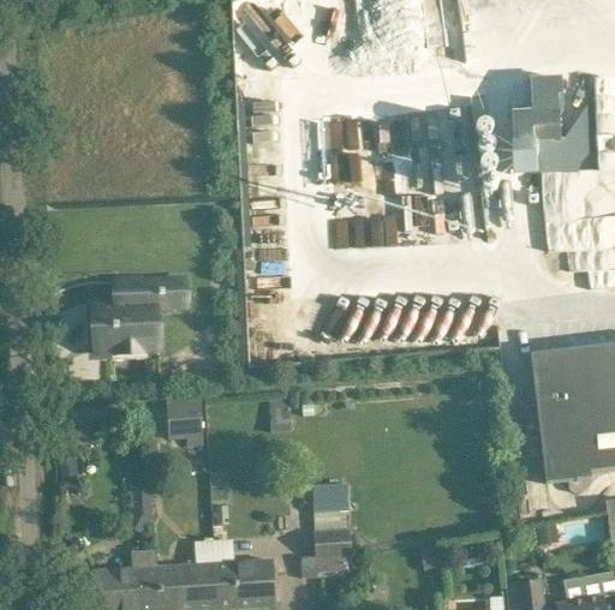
[(458,0),(464,43),(477,41),(472,0),(458,0)]
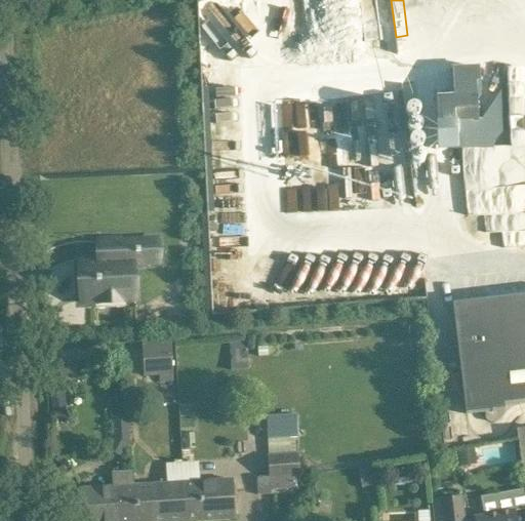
[(214,21),(211,33),(243,43),(247,32),(214,21)]
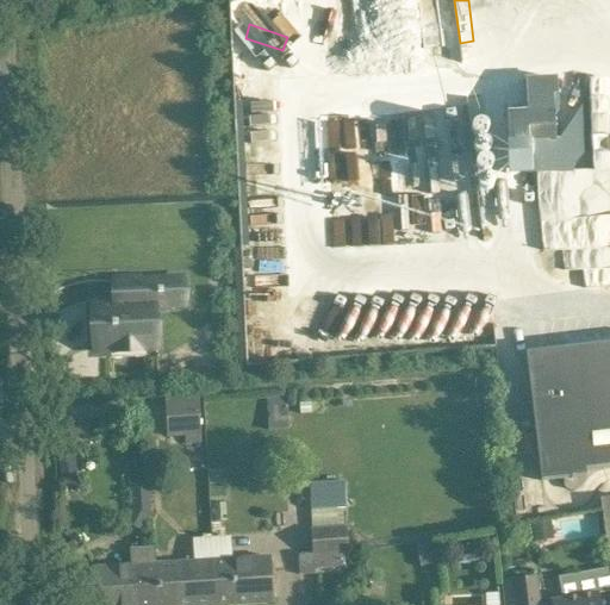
[(508,111),(505,111),(505,117),(508,170),(529,169),(570,168),(585,150),(584,103),(554,141),(553,110),(556,110),(555,73),(524,74),(526,107),(526,110),(508,111)]
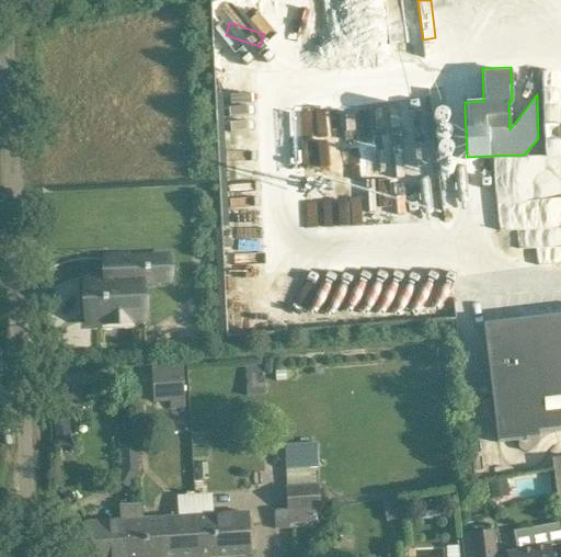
[(105,273),(83,274),(86,319),(101,318),(101,324),(133,322),(133,317),(141,316),(140,277),(168,275),(167,251),(126,252),(126,250),(104,251),(105,273)]
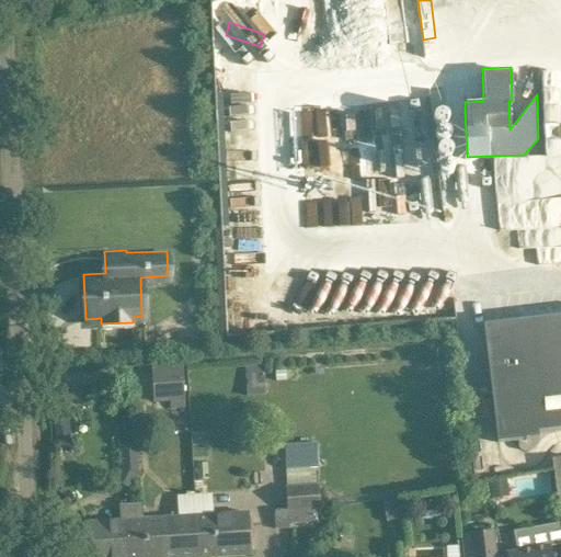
[(560,311),(483,321),(497,440),(539,434),(538,429),(560,425),(560,311)]
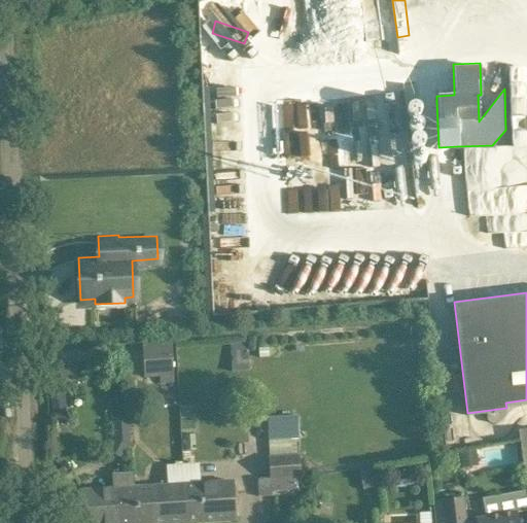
[(248,368),(247,339),(230,340),(232,369),(248,368)]
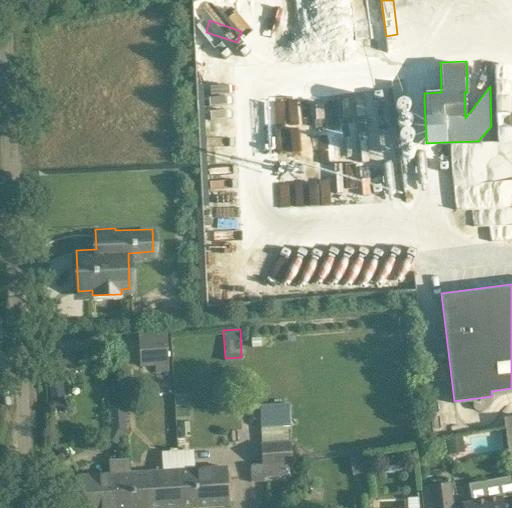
[(154,363),(155,370),(168,369),(166,332),(138,333),(139,364),(154,363)]
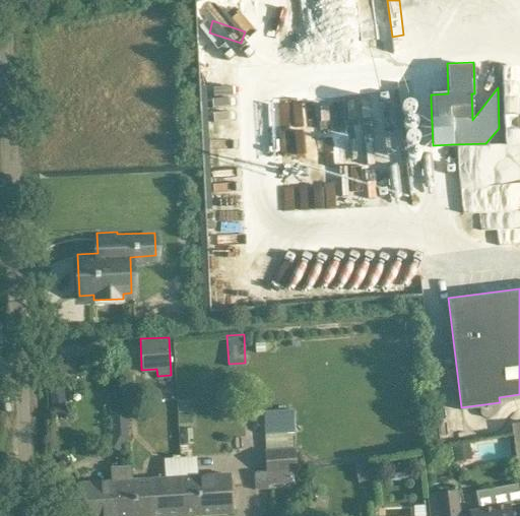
[(264,340),(256,340),(256,349),(264,348),(264,340)]
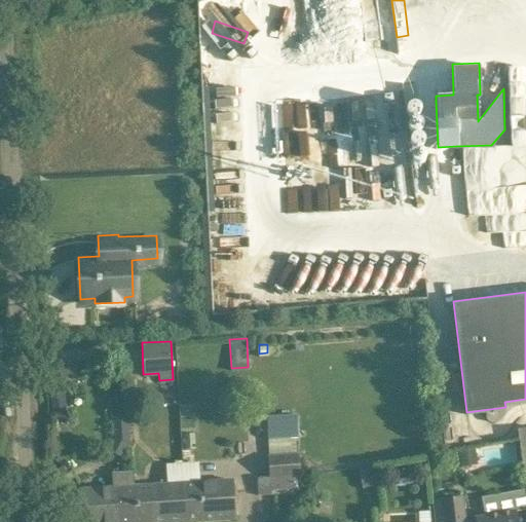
[(73,363),(50,365),(51,375),(74,373),(73,363)]
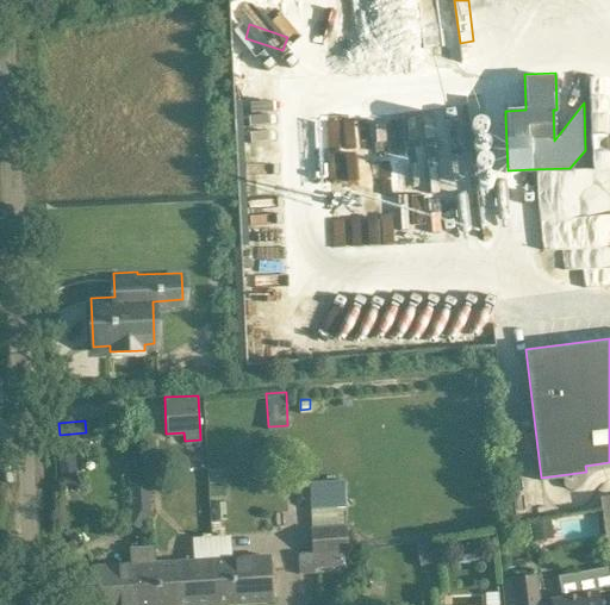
[(75,450),(58,450),(60,467),(69,467),(75,460),(75,450)]
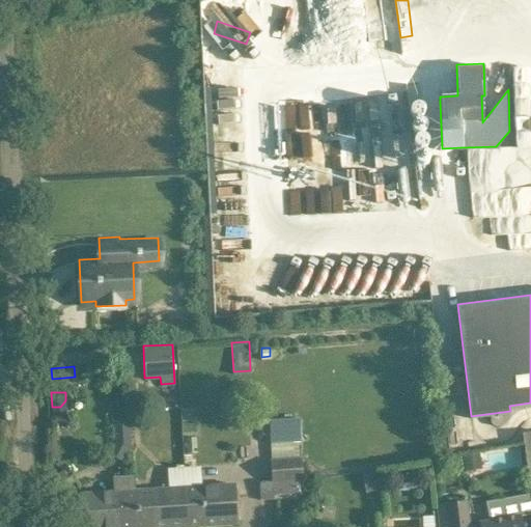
[(128,418),(114,419),(116,440),(130,439),(128,418)]
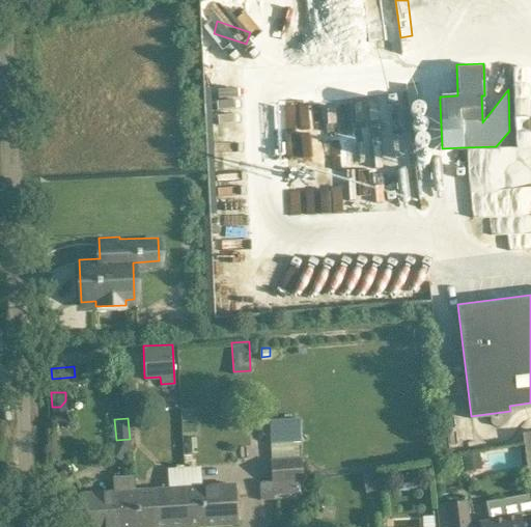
[(481,466),(479,449),(462,452),(465,469),(481,466)]
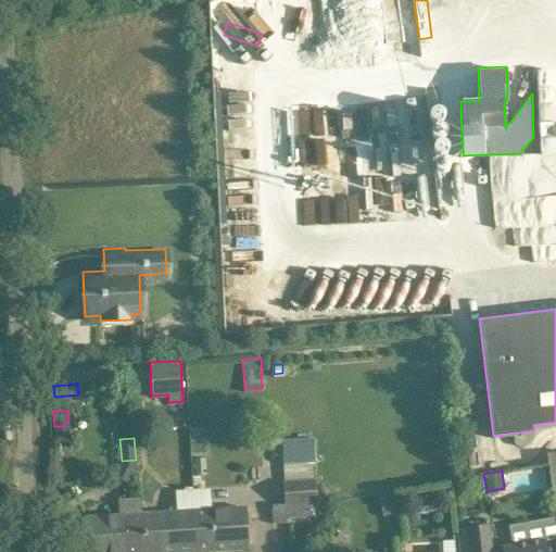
[(291,478),(282,478),(285,504),(310,503),(317,502),(316,494),(315,476),(293,477),(291,478)]
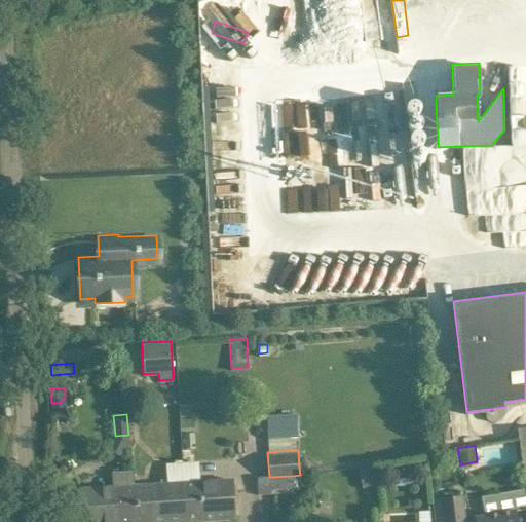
[(311,459),(300,460),(301,468),(301,473),(312,472),(311,465),(311,459)]
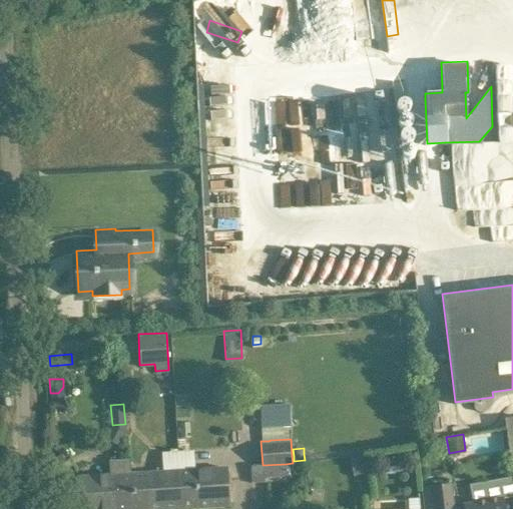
[(129,508),(126,456),(109,457),(110,473),(78,475),(79,508),(129,508)]
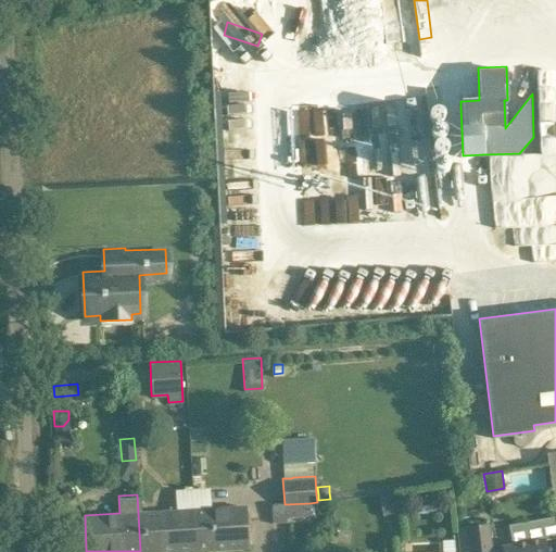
[(139,494),(137,494),(140,551),(154,551),(194,550),(191,509),(141,512),(139,494)]
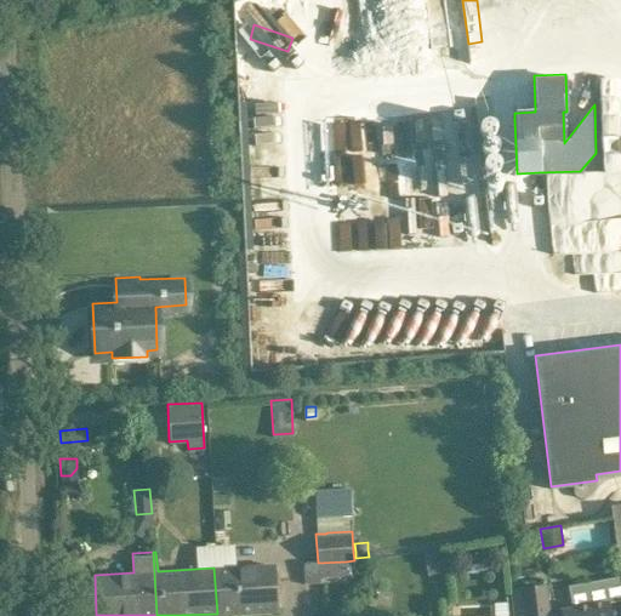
[(274,564),(214,568),(217,614),(278,609),(275,586),(274,564)]
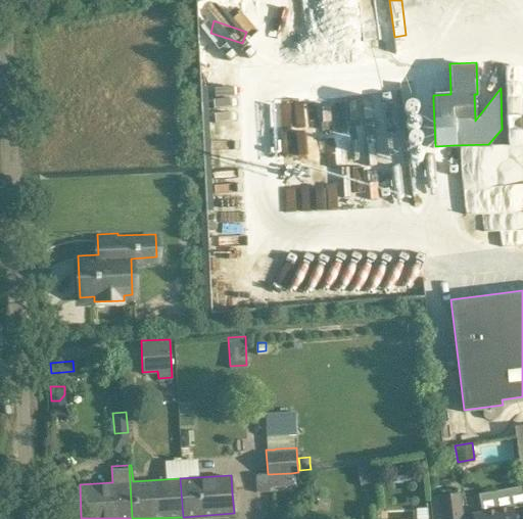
[(305,476),(259,479),(262,497),(273,497),(273,498),(306,494),(305,476)]
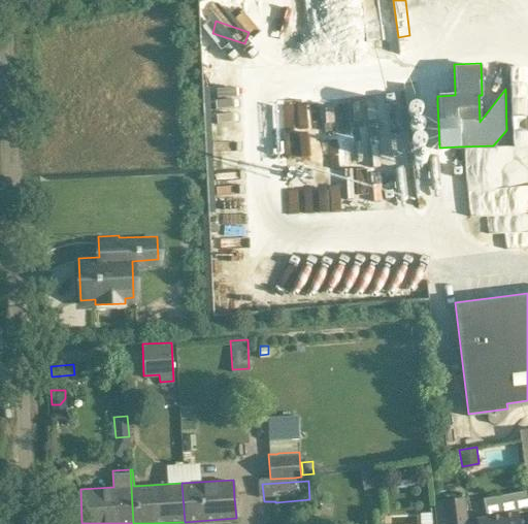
[(464,496),(443,498),(446,519),(446,523),(519,523),(517,510),(476,518),(476,519),(466,521),(464,496)]
